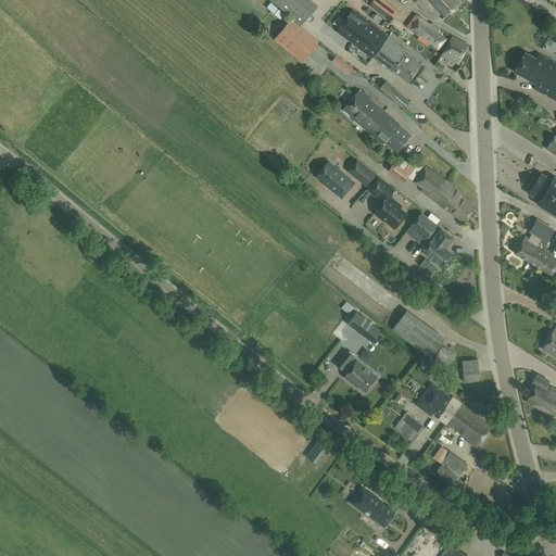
[(366,0),(365,2),(369,4),(368,5),(379,13),(388,2),(384,0),(366,0)]
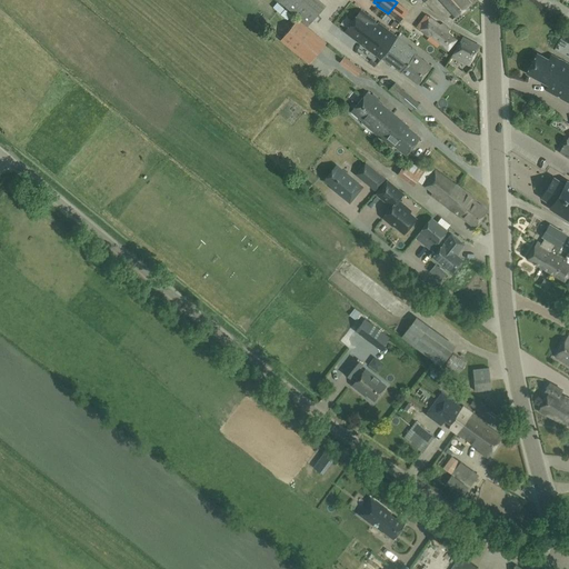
[(439,0),(456,17),(470,3),(467,0),(439,0)]
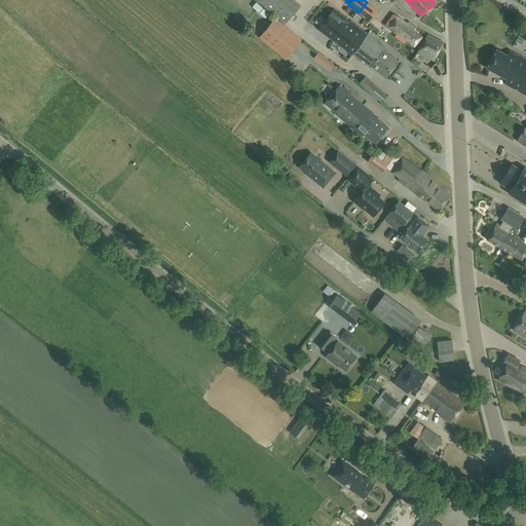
[(270,13),(257,2),(252,6),(266,19),(270,13)]
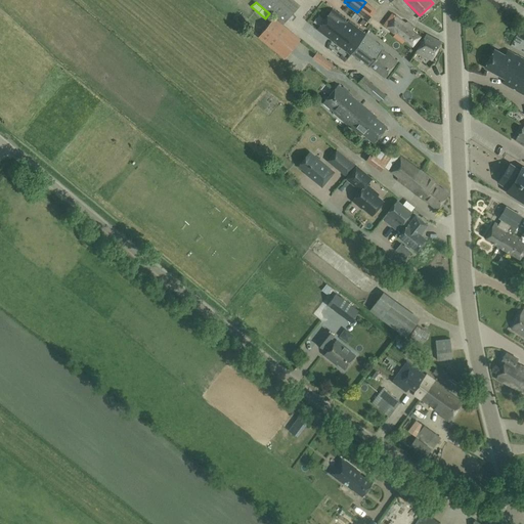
[(337,44),(351,54),(365,34),(348,20),(347,23),(345,20),(346,19),(333,9),(317,30),(333,41),(334,39),(338,42),(337,44)]
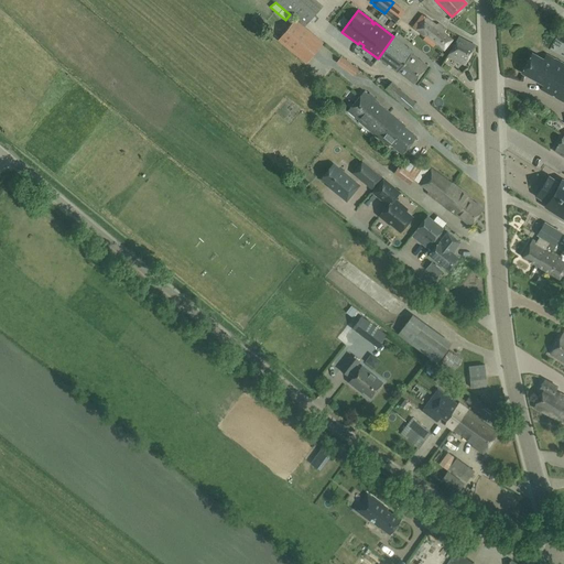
[(426,20),(421,15),(413,25),(418,29),(422,33),(425,35),(423,39),(433,46),(435,44),(444,50),(452,40),(444,34),(446,30),(440,24),(436,26),(426,20)]
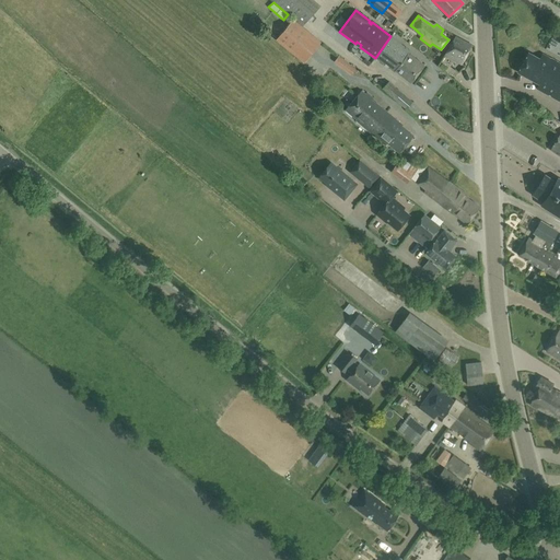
[(276,39),(280,44),(304,63),(316,48),(322,43),(293,19),(276,39)]
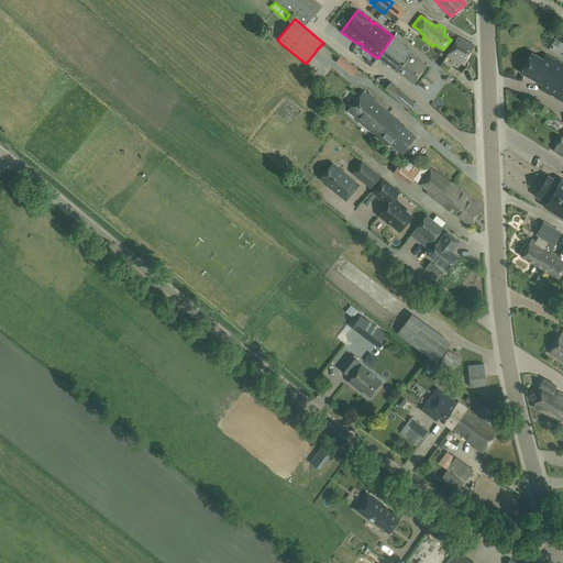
[(412,83),(426,65),(410,54),(412,52),(393,36),(377,58),(396,73),(397,72),(412,83)]
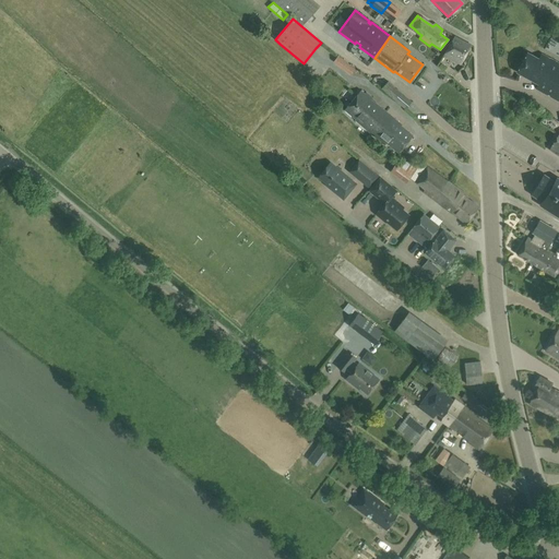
[(461,63),(470,46),(454,37),(444,56),(461,63)]
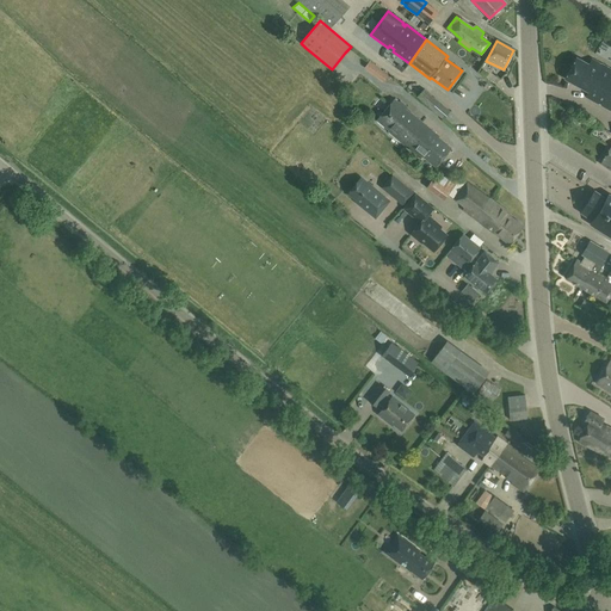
[(349,49),(345,59),(352,62),(356,53),(349,49)]
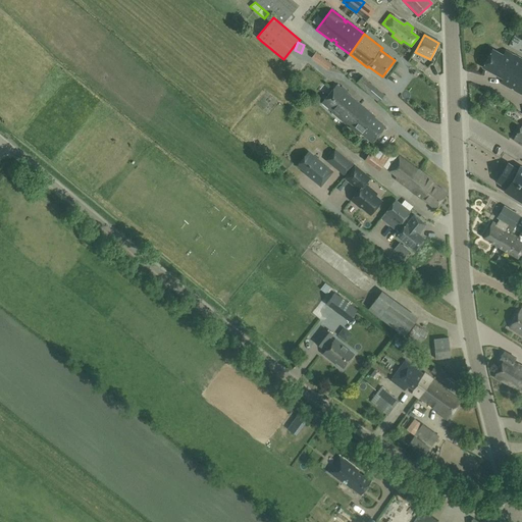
[(503,55),(492,49),(482,67),(503,79),(501,83),(521,95),(521,94),(521,59),(506,50),(503,55)]
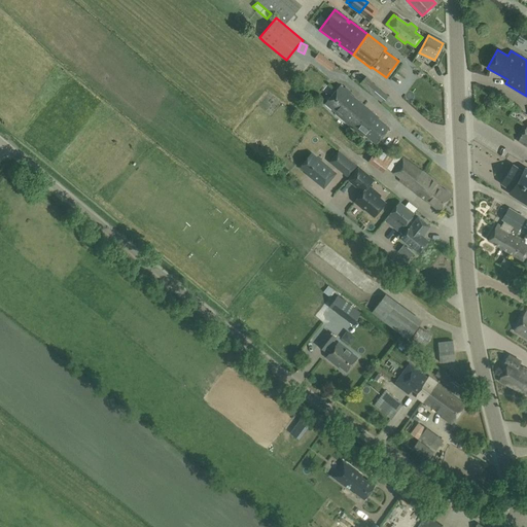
[(335,65),(318,53),(314,59),(330,71),(335,65)]
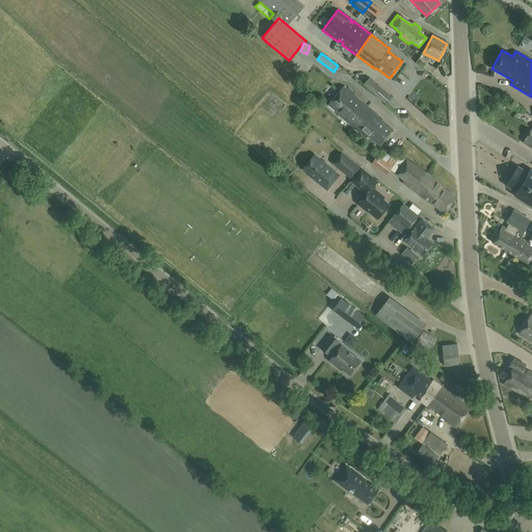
[(352,103),(348,100),(353,95),(343,85),(326,105),(367,137),(368,135),(379,144),(392,129),(357,100),(352,103)]
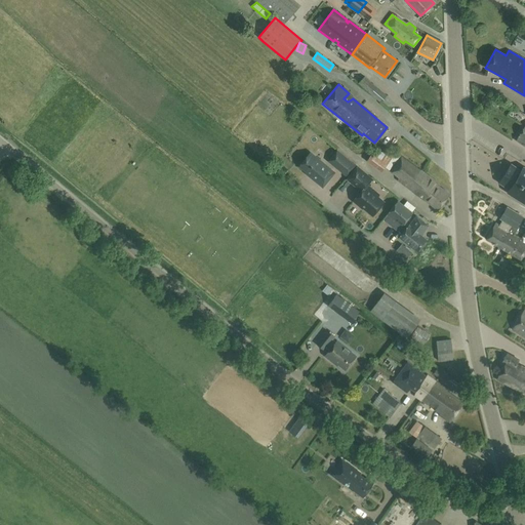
[(524,125),(524,126),(516,140),(521,144),(524,146),(524,125)]
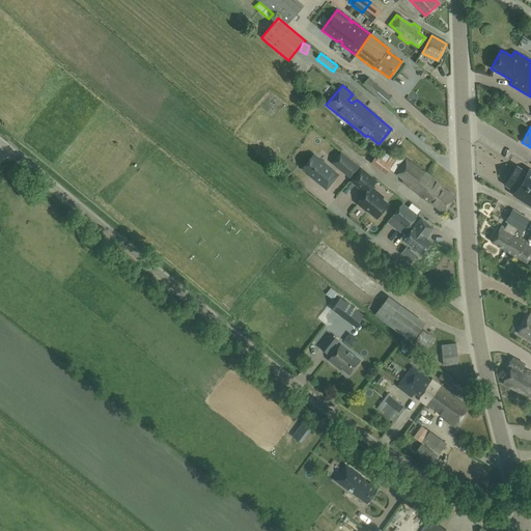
[(331,163),(351,179),(360,167),(341,151),(331,163)]
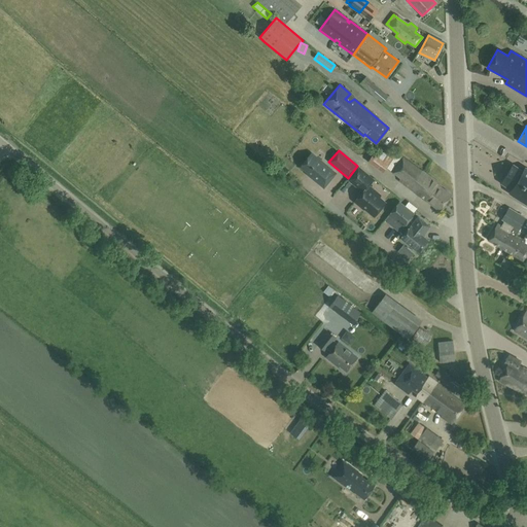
[(326,183),(335,174),(311,153),(301,167),(312,176),(311,177),(318,183),(322,179),(326,183)]
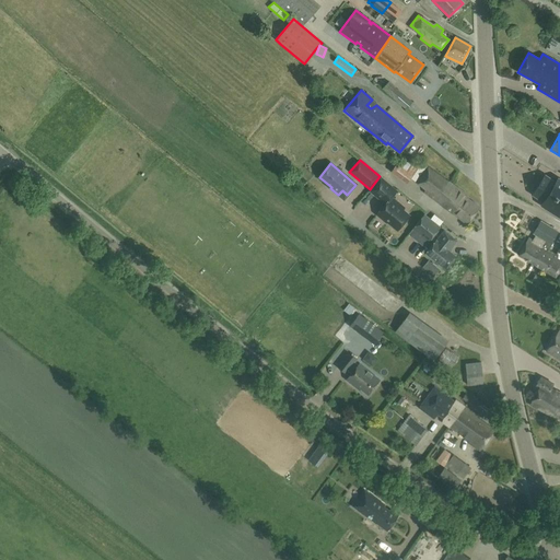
[(424,193),(440,203),(453,186),(450,183),(448,184),(427,167),(418,165),(409,177),(416,182),(413,184),(419,188),(421,187),(426,190),(424,193)]
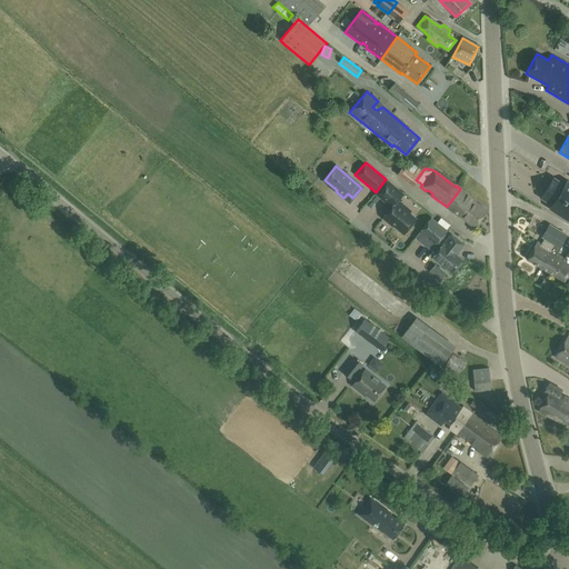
[(302,177),(299,181),(309,189),(313,186),(302,177)]
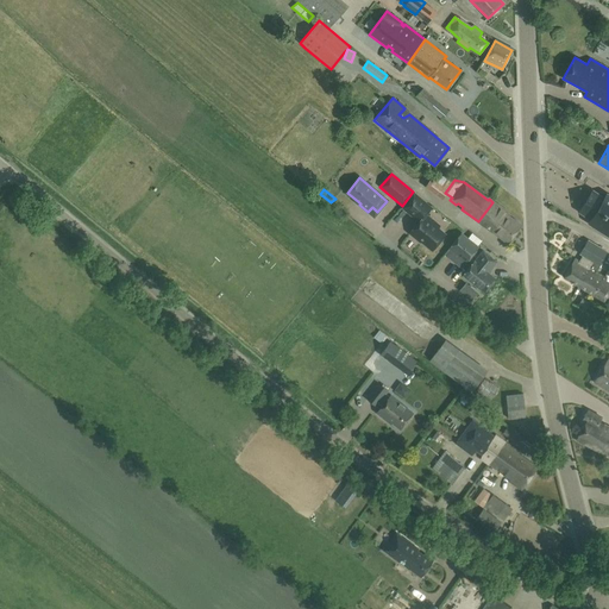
[(604,198),(592,190),(579,212),(591,219),(589,223),(608,236),(608,195),(607,194),(604,198)]
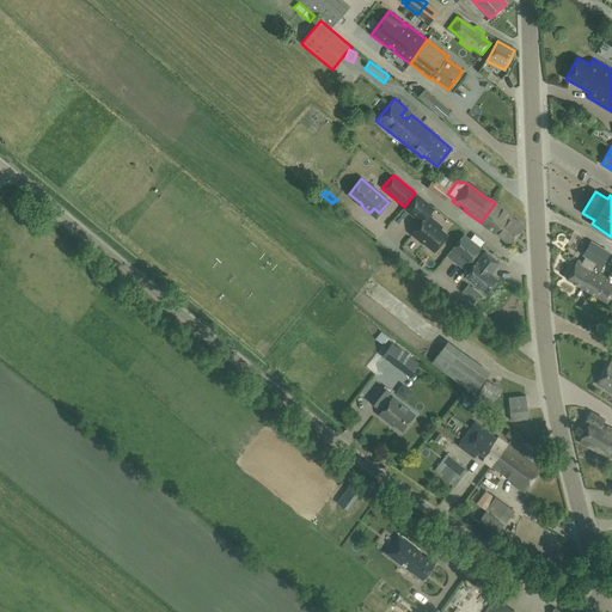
[(434,254),(447,237),(439,231),(441,228),(426,216),(432,209),(415,196),(403,210),(418,222),(416,226),(417,228),(411,237),(422,245),(422,244),(434,254)]
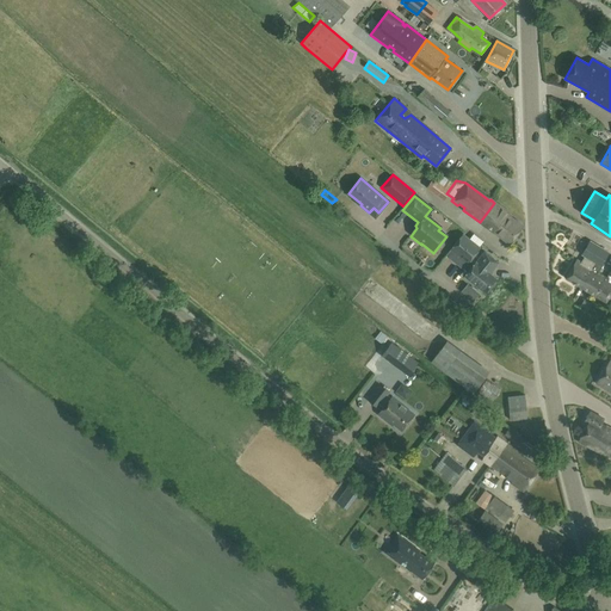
[(508,215),(510,213),(494,203),(480,222),(508,244),(523,226),(508,215)]
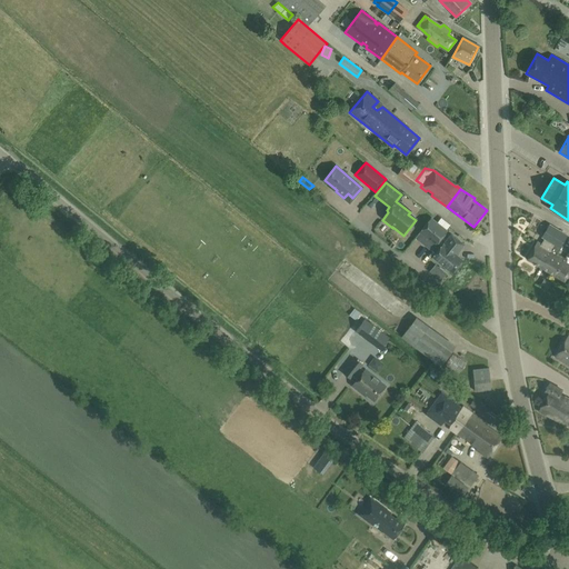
[(421,231),(436,243),(446,231),(431,219),(421,231)]
